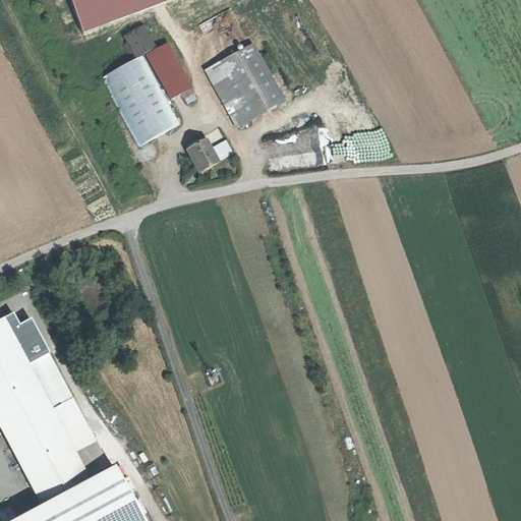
[(128,0),(103,0),(136,60),(147,55),(157,50),(128,0)]
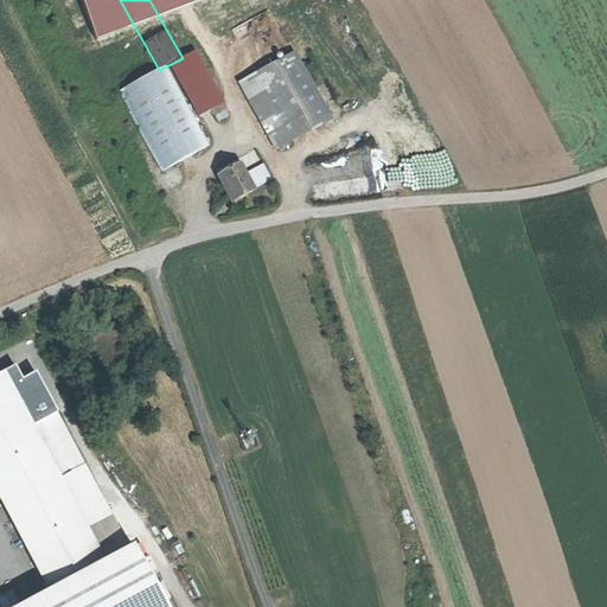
[(195,52),(183,58),(171,64),(200,117),(223,103),(195,52)]
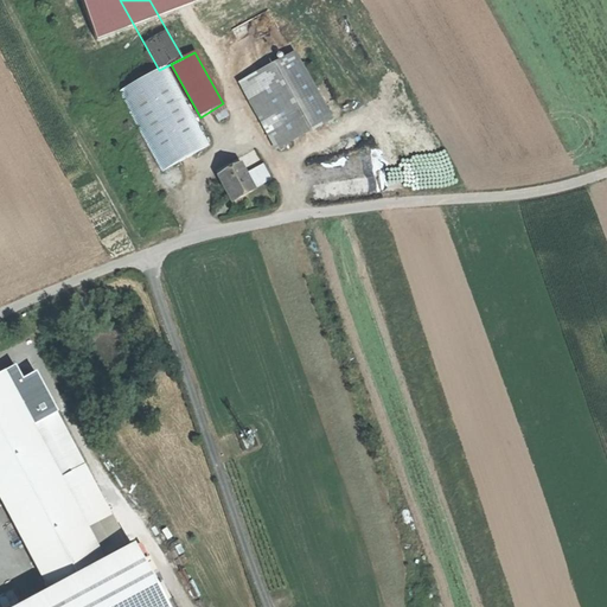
[(332,120),(295,52),(240,83),(276,151),(332,120)]
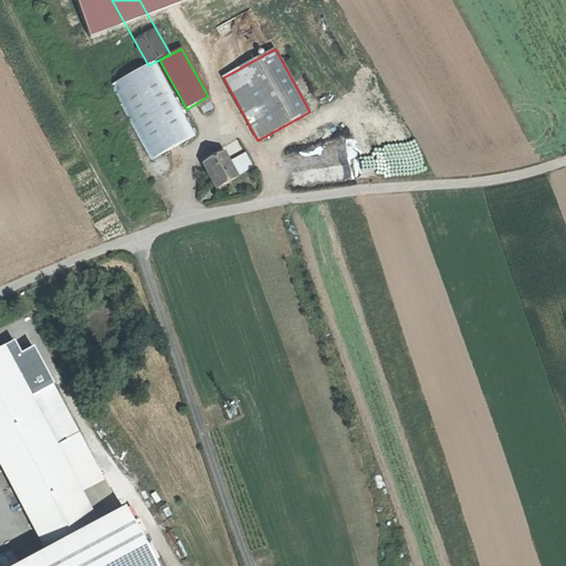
[(145,67),(112,85),(152,159),(186,142),(145,67)]
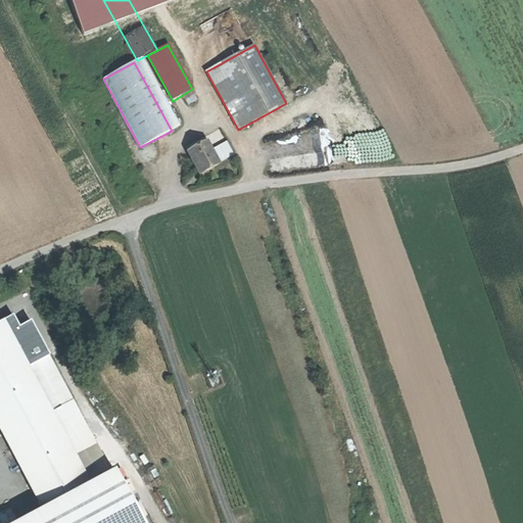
[(205,137),(198,140),(202,145),(192,149),(187,152),(200,173),(220,162),(205,137)]
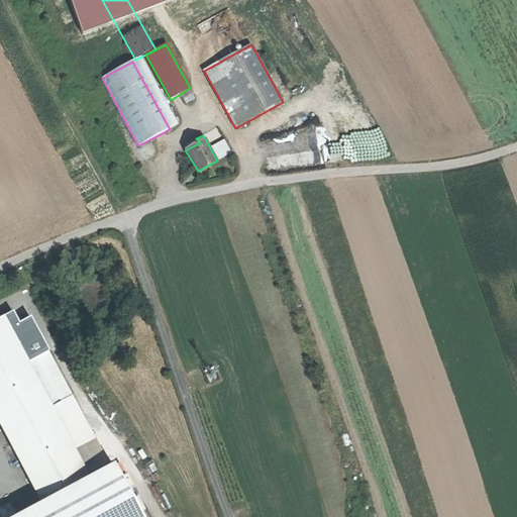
[(183,145),(185,150),(190,147),(200,143),(196,138),(188,142),(183,145)]
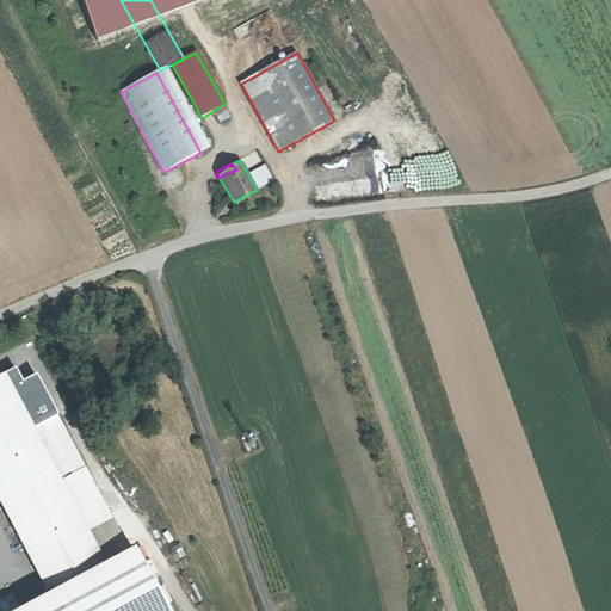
[(0,375),(0,504),(43,585),(45,590),(112,553),(98,526),(42,421),(31,426),(10,388),(22,382),(13,369),(0,375)]
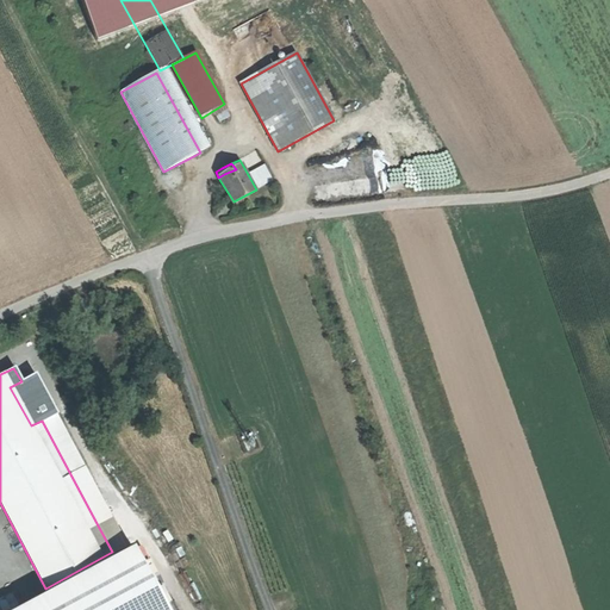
[(22,381),(10,387),(31,425),(42,421),(22,381)]
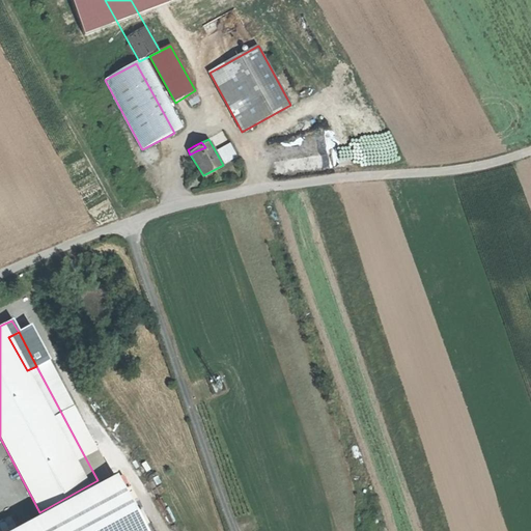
[(47,361),(39,365),(88,456),(94,452),(47,361)]
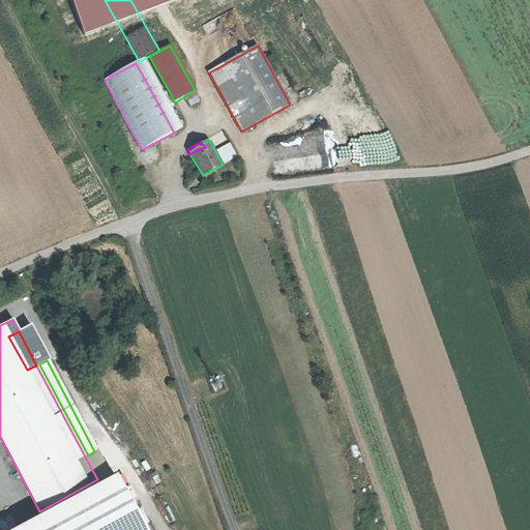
[(39,511),(5,529),(144,529),(128,501),(128,497),(120,479),(115,471),(109,474),(97,479),(39,511)]
